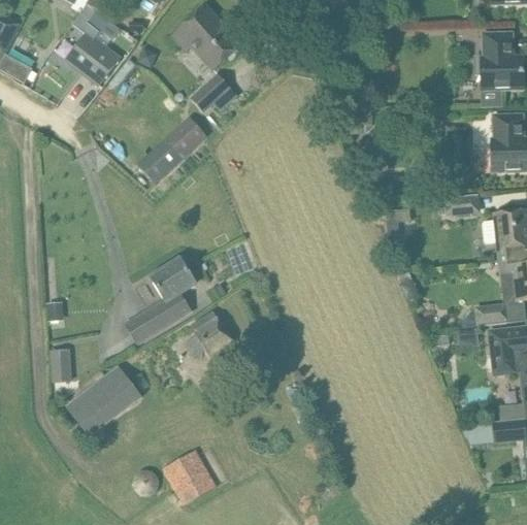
[(74,0),(71,6),(79,11),(85,3),(87,0),(74,0)]
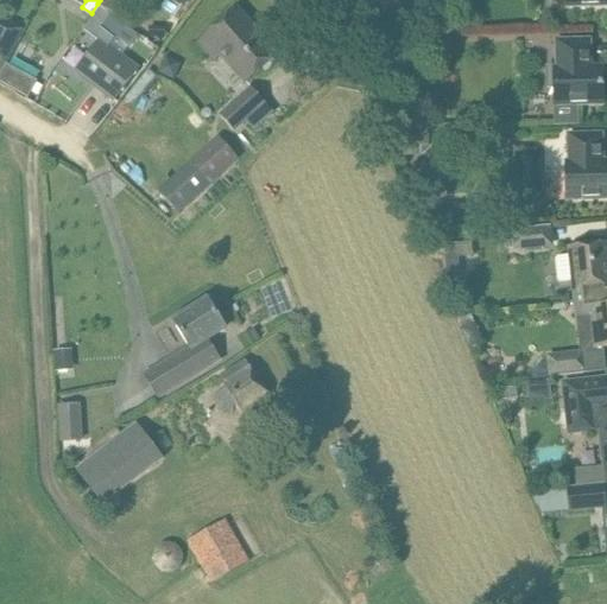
[(171,0),(181,6),(183,0),(100,0),(97,4),(117,17),(127,0),(171,0)]
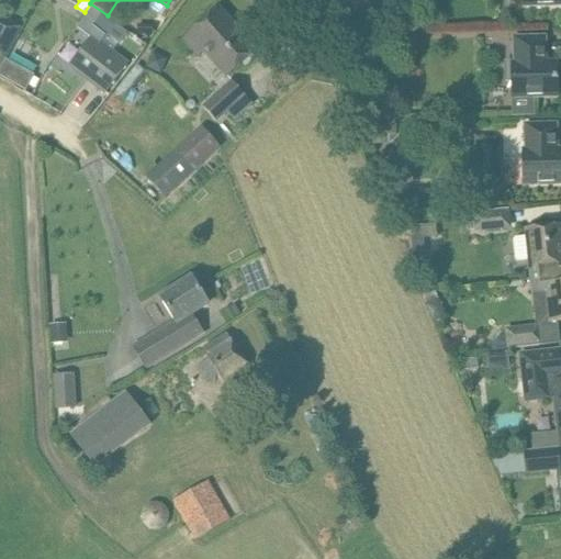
[(90,36),(69,64),(104,91),(125,64),(110,52),(125,32),(92,6),(77,26),(90,36)]
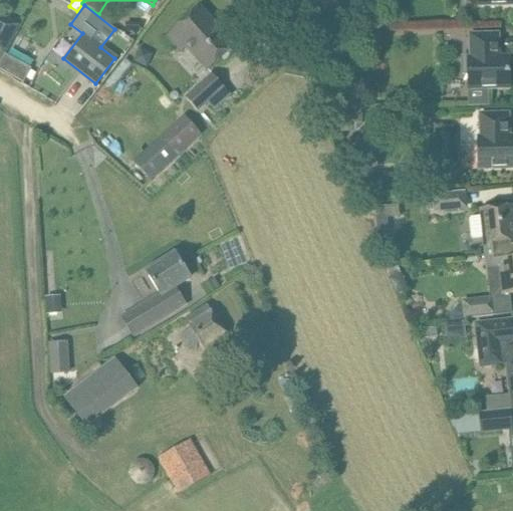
[(199,5),(184,19),(167,34),(181,49),(186,44),(207,68),(234,44),(199,5)]
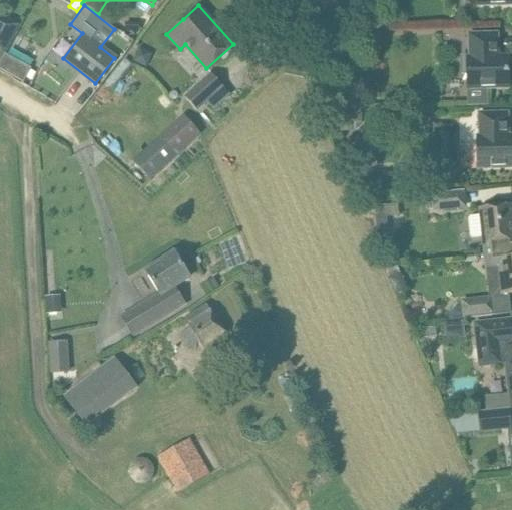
[(18,21),(0,12),(0,49),(2,50),(18,21)]
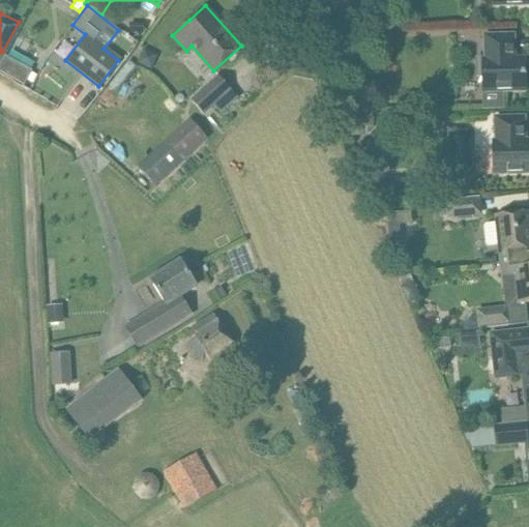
[(143,30),(143,22),(129,21),(129,29),(143,30)]
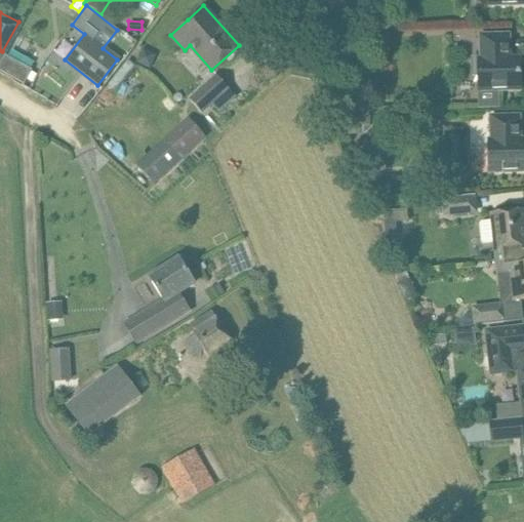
[(520,88),(519,55),(509,55),(509,32),(478,33),(478,54),(477,54),(470,54),(471,74),(477,74),(478,89),(520,88)]
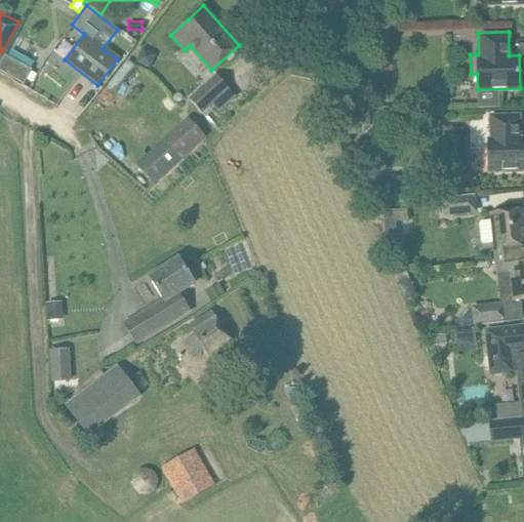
[(0,69),(23,81),(31,68),(6,54),(0,64),(0,69)]
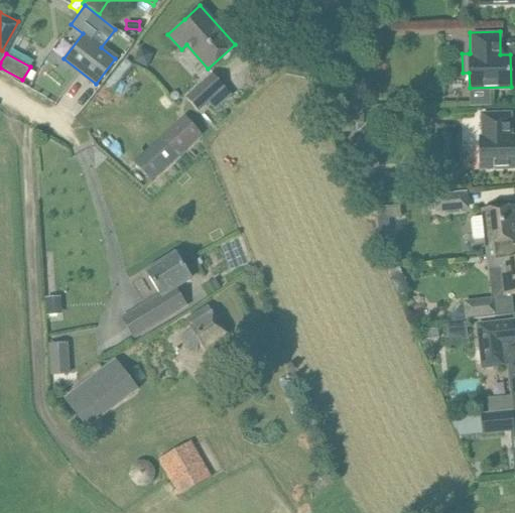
[(186,96),(198,108),(223,86),(212,73),(186,96)]
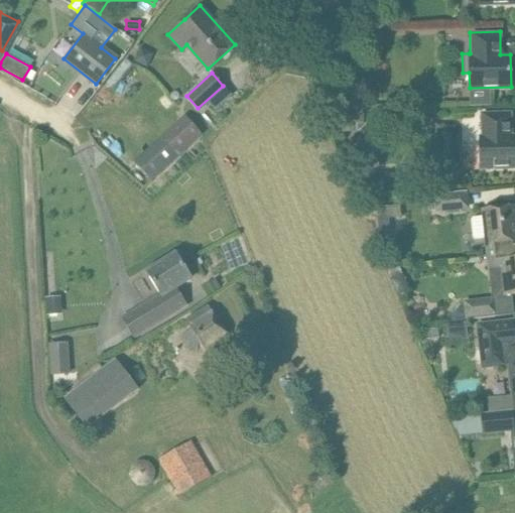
[(479,133),(480,168),(514,166),(514,133),(511,134),(510,111),(480,112),(481,133),(479,133)]
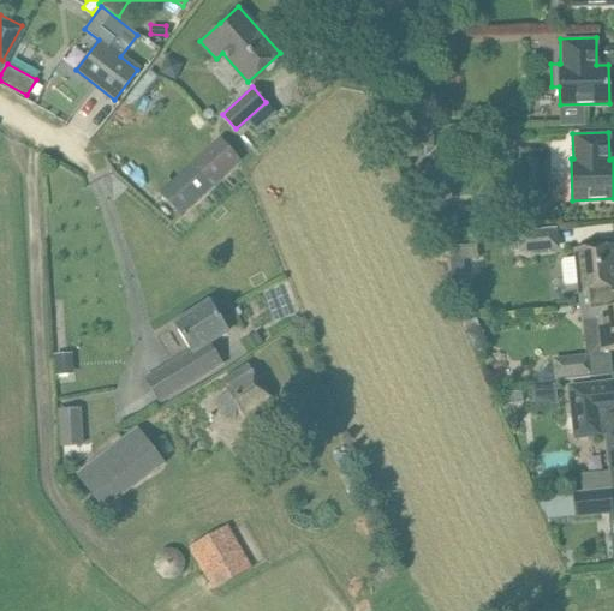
[(192,162),(160,191),(179,213),(238,159),(222,141),(195,166),(192,162)]
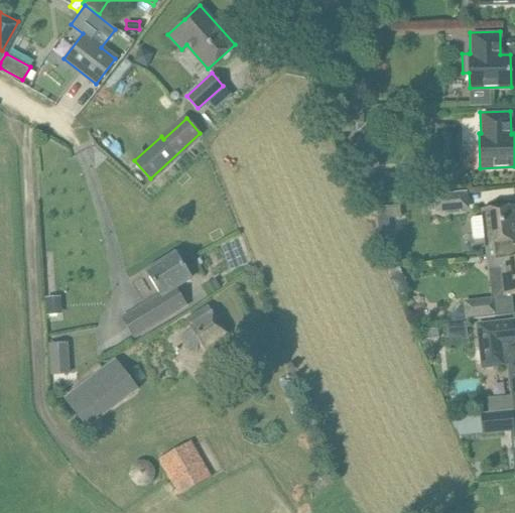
[(434,193),(436,209),(466,206),(464,189),(434,193)]
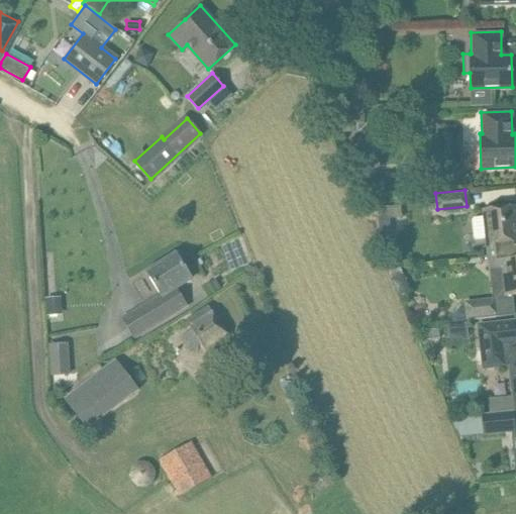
[(515,204),(482,208),(483,215),(473,216),(471,218),(473,235),(475,237),(486,236),(488,254),(515,251),(515,204)]
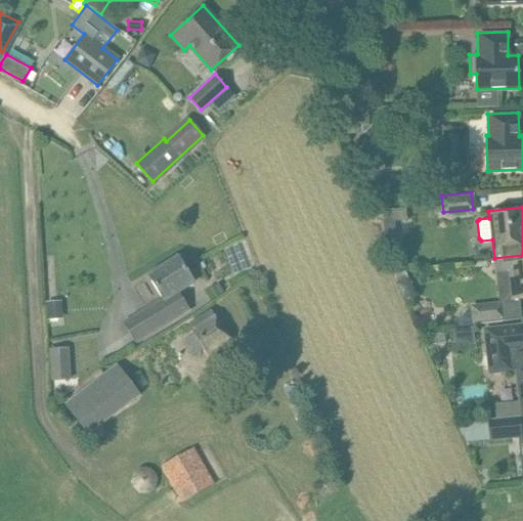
[(522,297),(522,255),(494,258),(495,271),(511,269),(514,298),(522,297)]
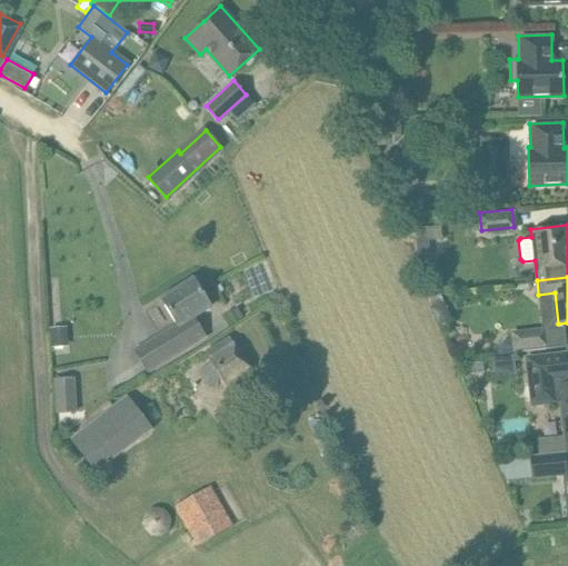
[(190,344),(205,335),(192,316),(209,305),(193,279),(161,298),(175,321),(132,348),(147,371),(190,344)]
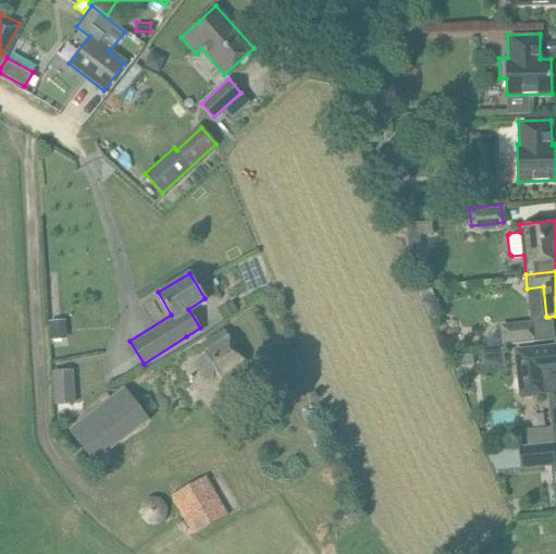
[(433,294),(421,299),(429,318),(442,312),(433,294)]
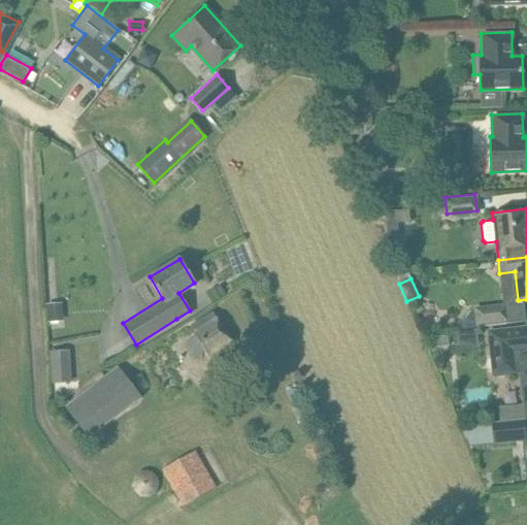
[(62,302),(46,303),(47,322),(64,321),(62,302)]
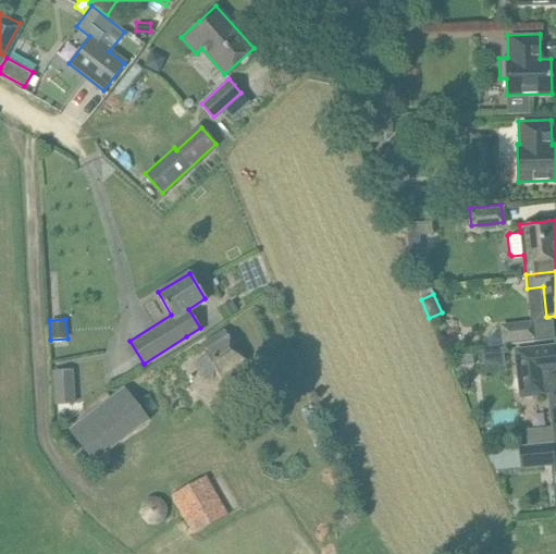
[(501,329),(489,345),(536,340),(534,320),(499,323),(501,329)]
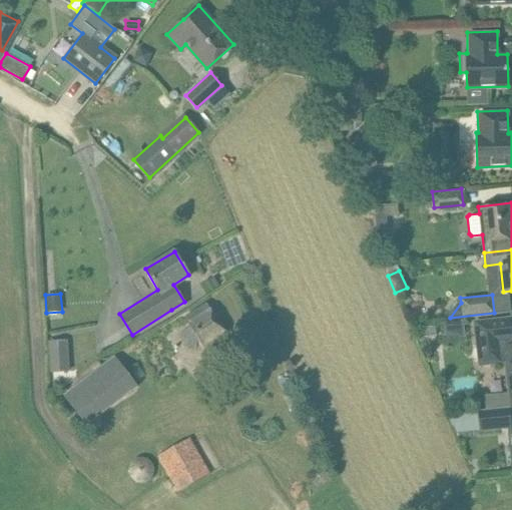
[(205,303),(183,318),(206,353),(228,339),(205,303)]
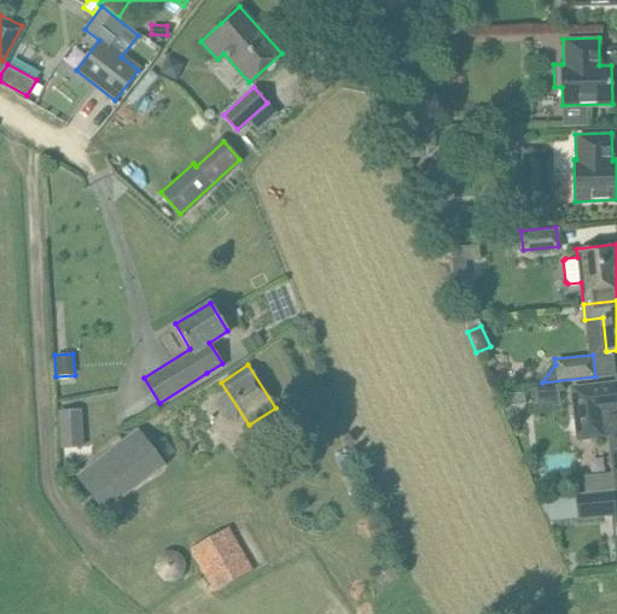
[(615,382),(570,387),(576,439),(607,436),(611,472),(615,472),(616,471),(616,415),(616,416),(612,384),(615,384),(615,382)]
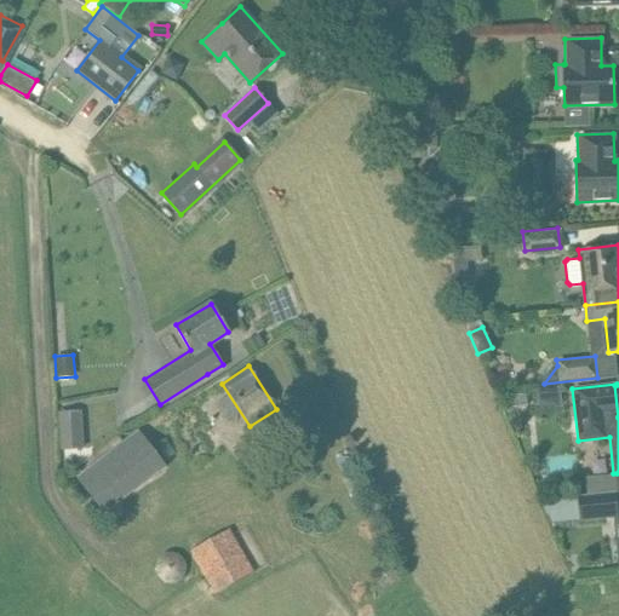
[(560,386),(536,389),(538,408),(561,406),(560,386)]
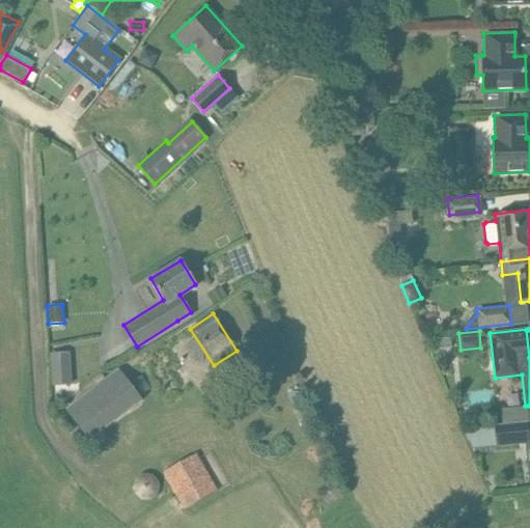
[(449,336),(436,338),(437,348),(450,345),(449,336)]
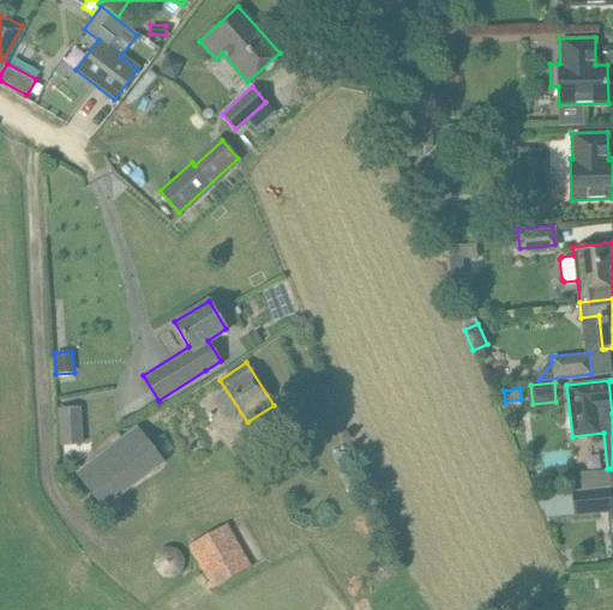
[(80,420),(58,421),(59,440),(82,439),(80,420)]
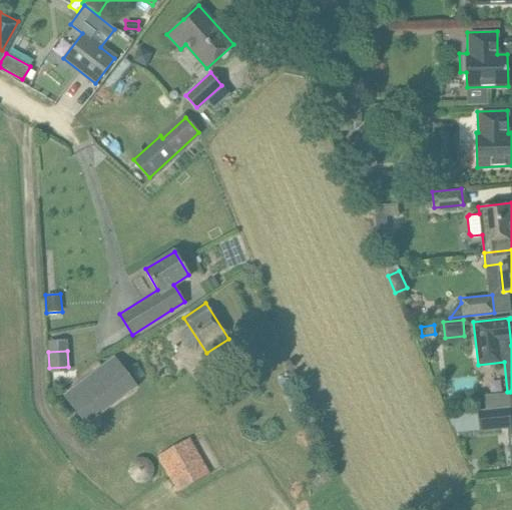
[(76,384),(62,395),(86,426),(100,415),(76,384)]
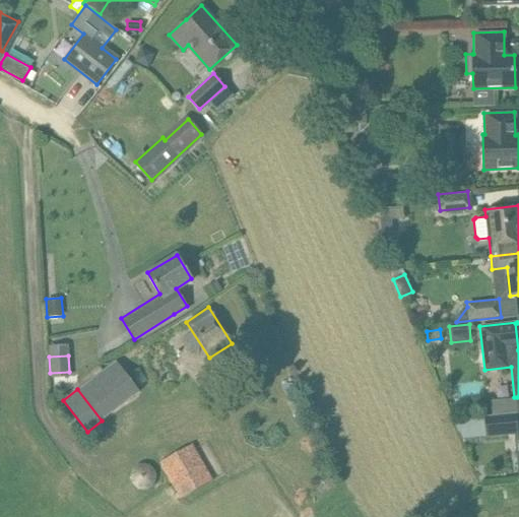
[(467,432),(485,430),(487,435),(517,432),(515,412),(465,417),(467,432)]
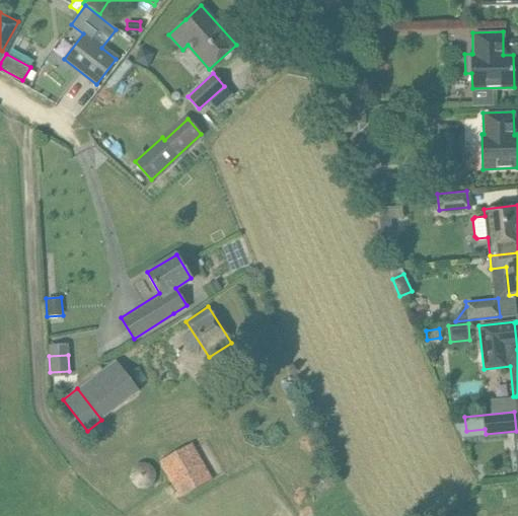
[(192,441),(159,461),(180,496),(214,476),(192,441)]
